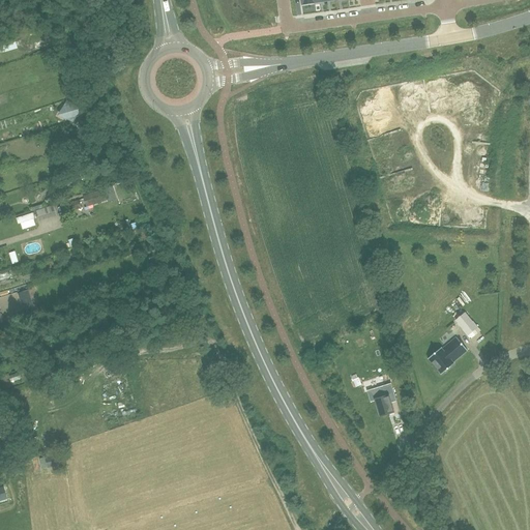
[(63,98),(75,95),(71,86),(60,89),(63,98)]
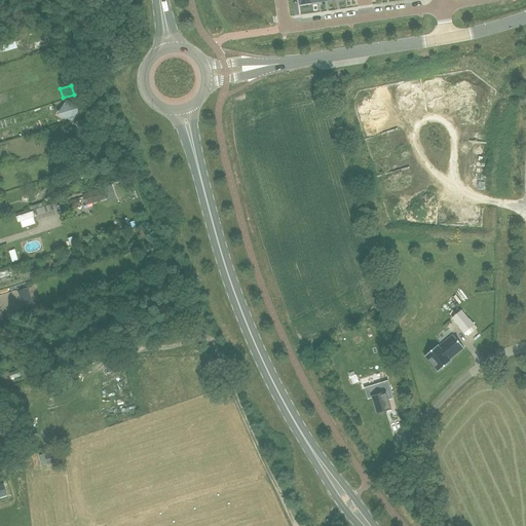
[(67,103),(62,114),(72,119),(75,114),(73,106),(67,103)]
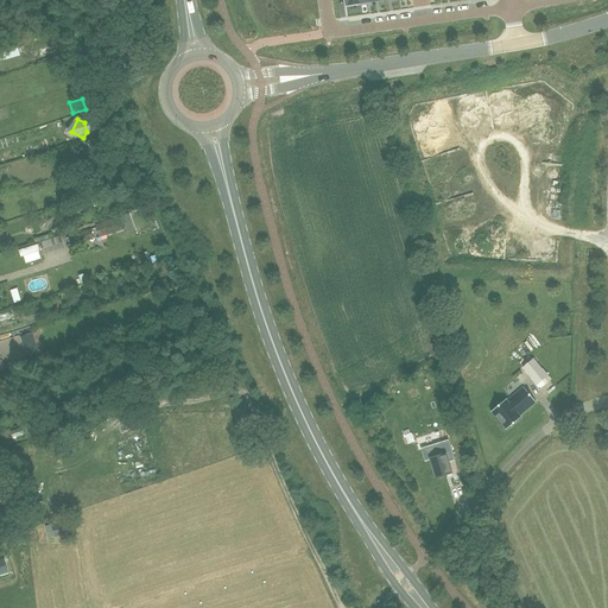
[(134,229),(130,215),(120,217),(120,216),(95,225),(100,238),(124,230),(124,233),(134,229)]
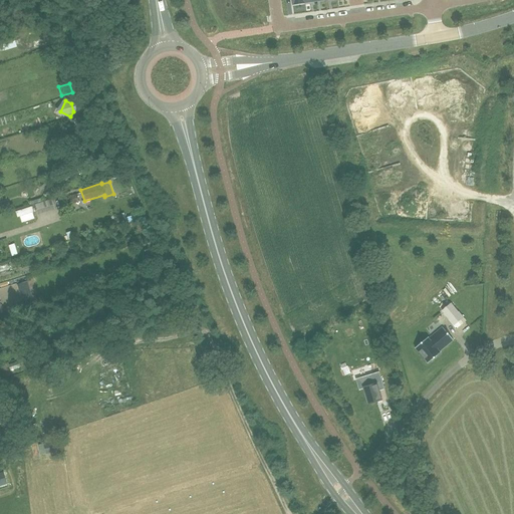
[(68,206),(79,202),(76,194),(65,198),(68,206)]
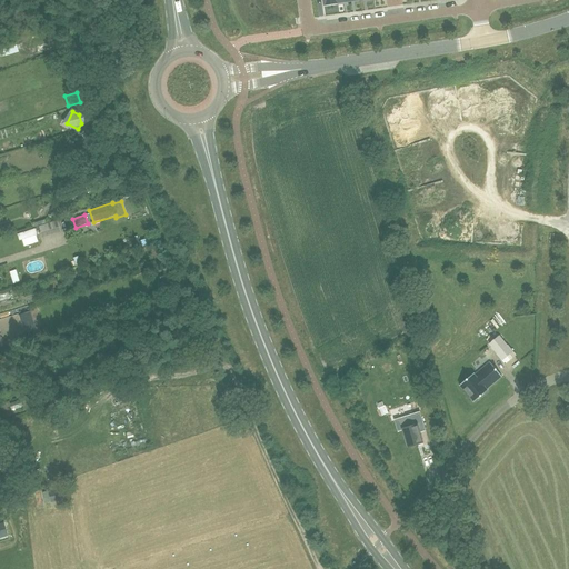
[(25,333),(36,330),(30,311),(19,315),(25,333)]
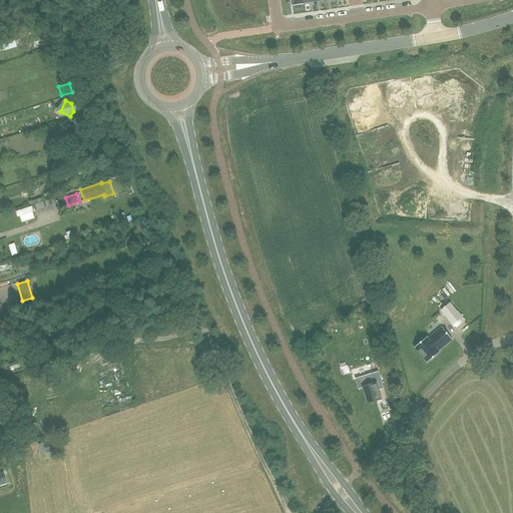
[(453,326),(462,318),(450,304),(441,311),(453,326)]
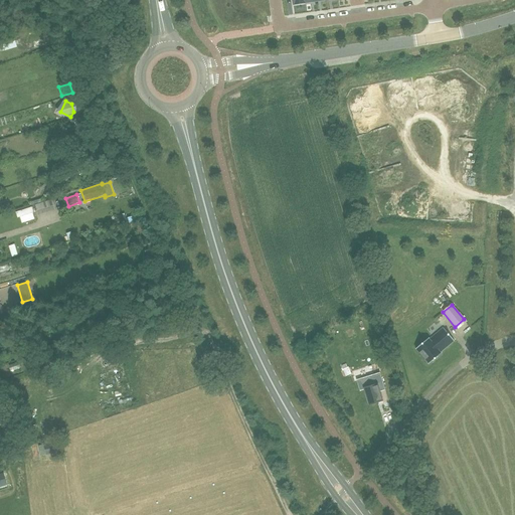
[(440,352),(454,340),(444,328),(430,340),(440,352)]
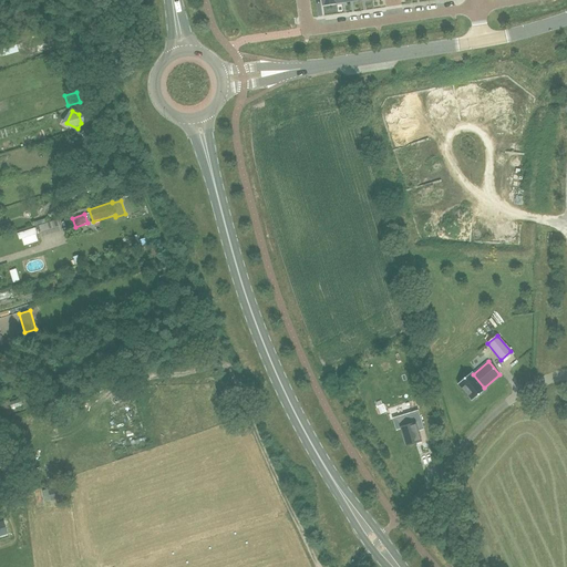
[(406,445),(421,441),(416,424),(422,423),(420,414),(406,418),(409,425),(401,428),(406,445)]
